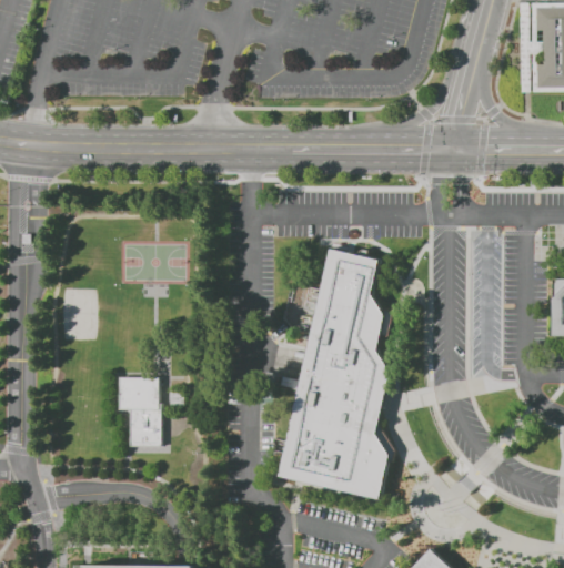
[(563,2),(516,3),(519,93),(563,92),(563,2)]
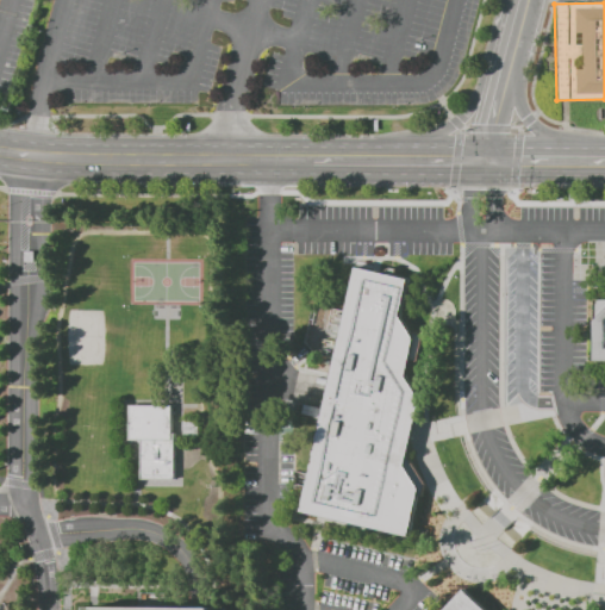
[(297,511),(331,360),(311,355),(301,340),(310,304),(343,312),(353,267),(404,279),(397,316),(411,340),(403,377),(418,402),(409,431),(401,466),(416,489),(404,536),(297,511)]
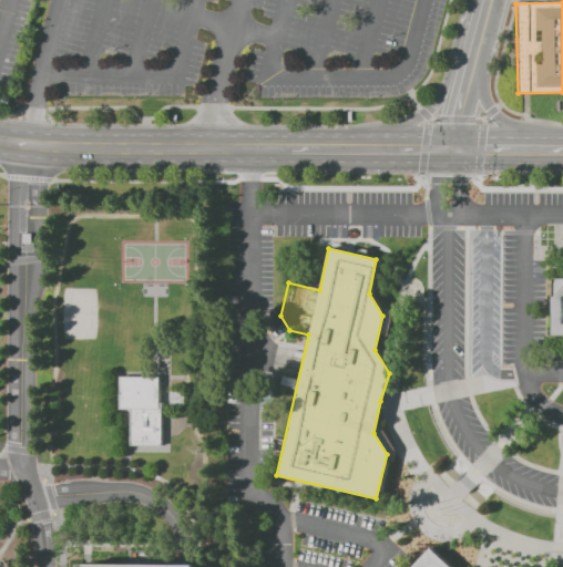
[(562,334),(549,334),(548,278),(562,278),(562,334)]
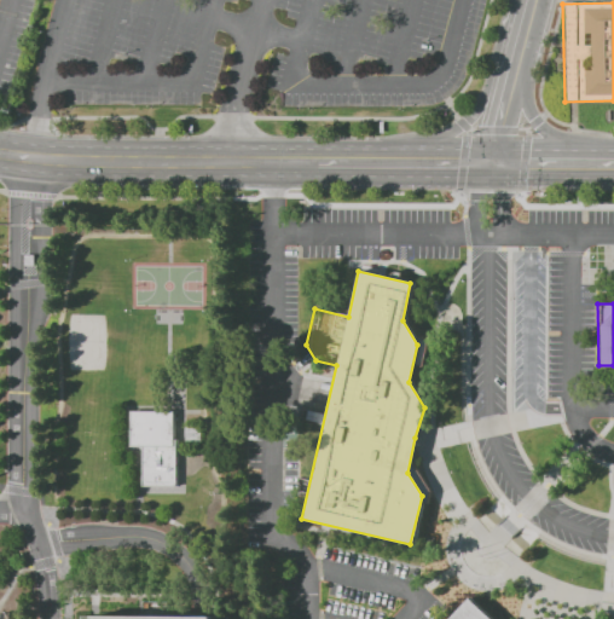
[(131,415),(175,415),(174,443),(178,443),(177,490),(142,489),(143,449),(131,449),(131,415)]
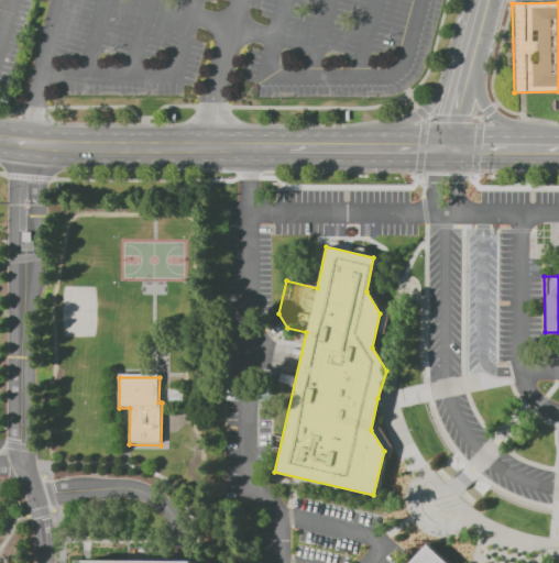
[(406,562),(425,544),(445,562),(406,562)]
